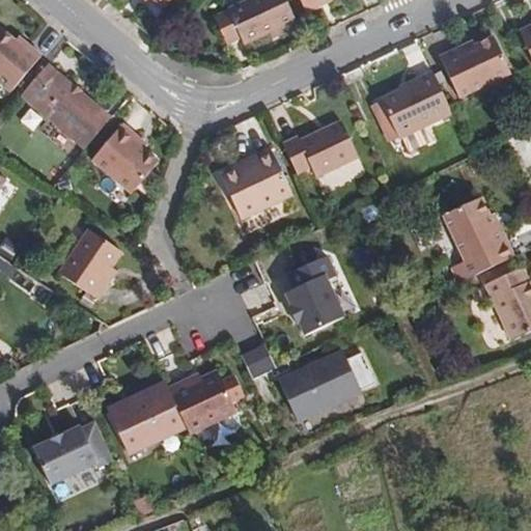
[(275,35),(289,29),(285,21),(298,15),(290,0),(231,0),(213,8),(227,39),(244,31),(247,37),(271,27),(275,35)]
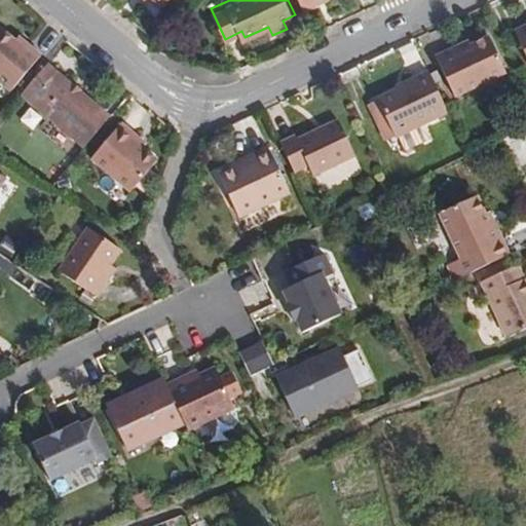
[(306,12),(332,0),(300,0),(302,4),(306,12)]
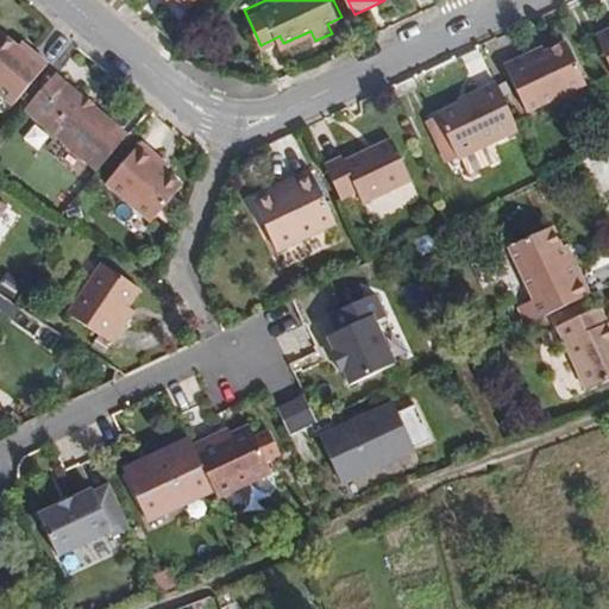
[(0,88),(13,100),(46,58),(32,46),(29,52),(17,42),(0,29),(0,88)]
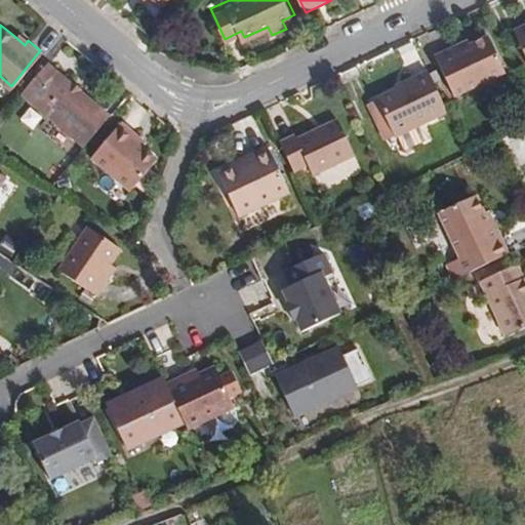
[(524,26),(514,32),(524,55),(524,26)]
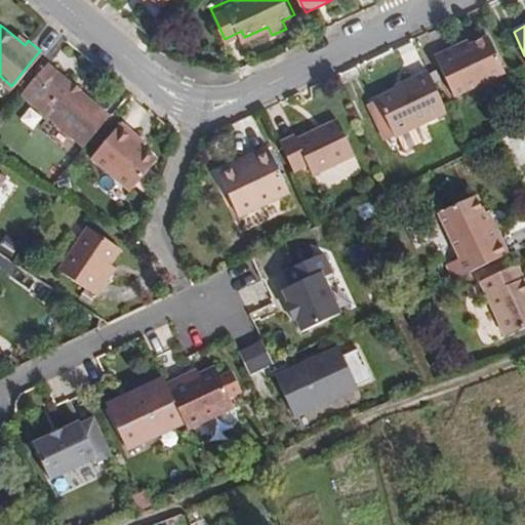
[(28,40),(17,32),(14,36),(25,45),(28,40)]
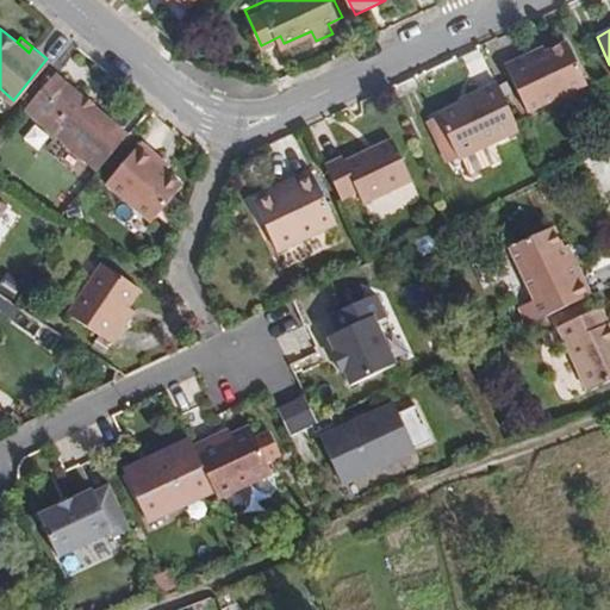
[(528,107),(587,80),(567,37),(534,53),(533,50),(506,62),(528,107)]
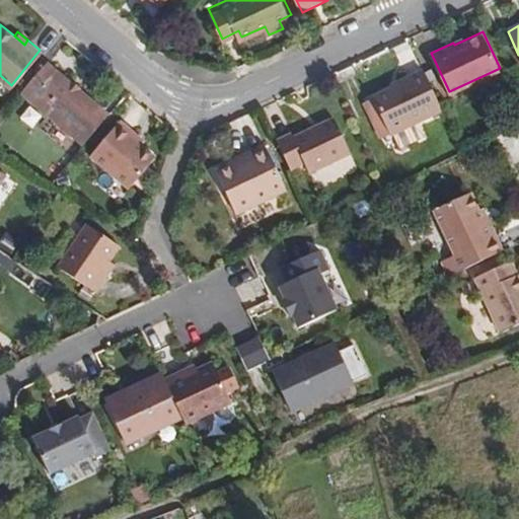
[(109,110),(79,85),(79,82),(72,76),(69,77),(48,59),(23,90),(84,141),(109,110)]
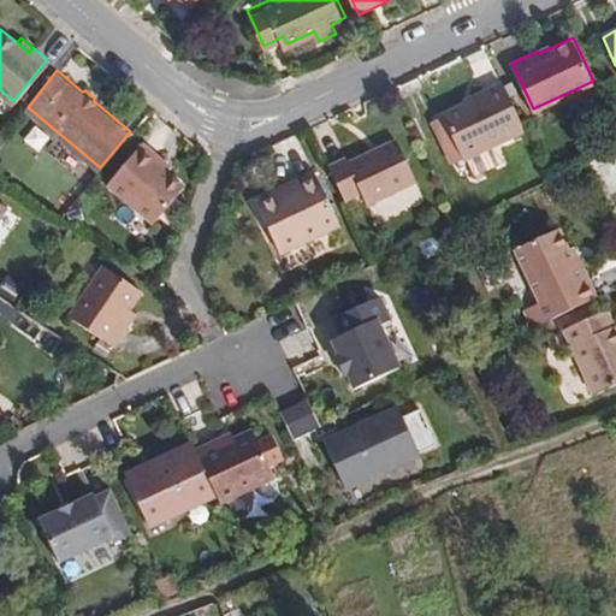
[(525,124),(502,80),(486,87),(489,92),(446,112),(448,114),(457,134),(448,138),(457,159),(501,137),(525,124)]
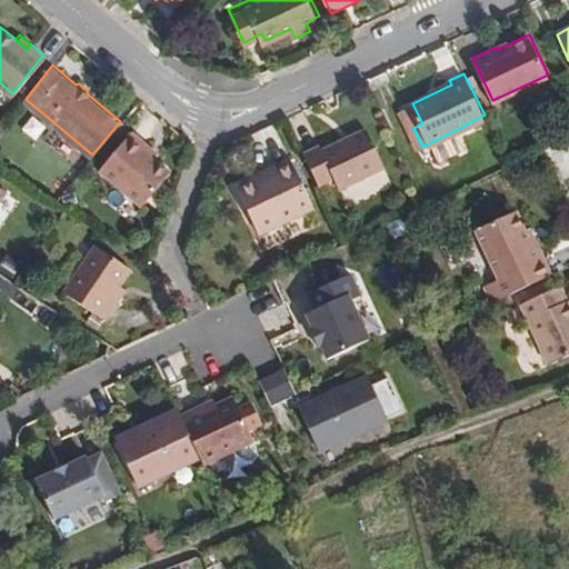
[(422,123),(413,106),(405,110),(413,128),(422,123)]
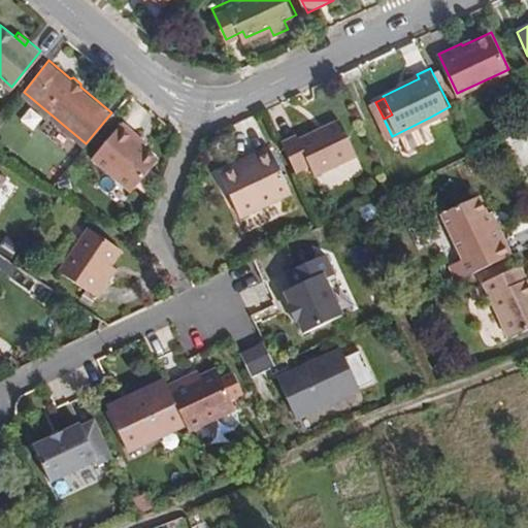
[(318,176),(360,154),(341,114),(323,124),(312,129),(315,133),(300,140),(297,137),(283,144),(297,173),(312,166),(318,176)]
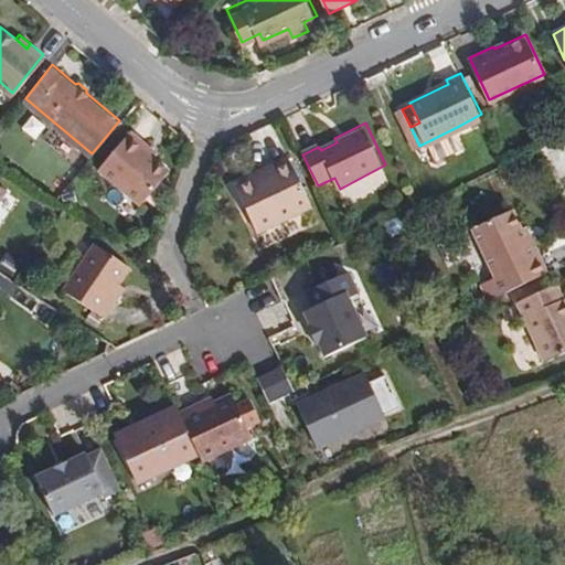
[(168,164),(152,152),(140,144),(146,138),(131,126),(99,164),(140,198),(144,195),(161,172),(168,164)]
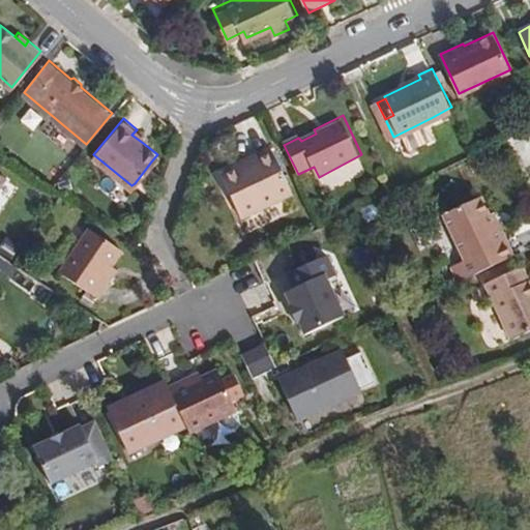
[(423,144),(415,128),(401,136),(409,151),(423,144)]
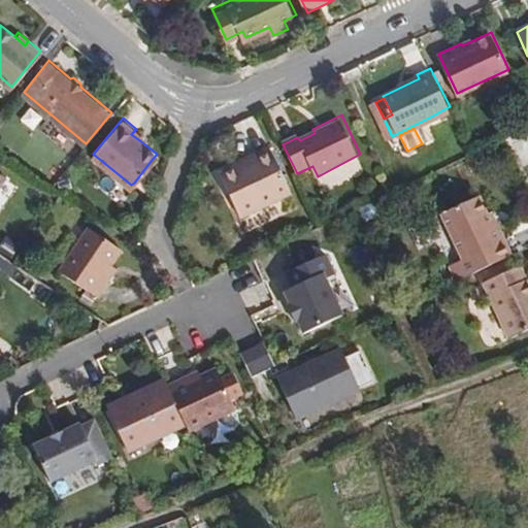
[(146,137),(136,129),(131,134),(142,142),(146,137)]
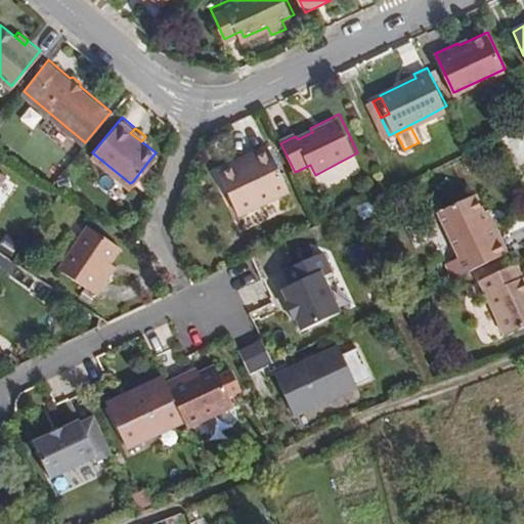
[(231,163),(232,166),(217,173),(237,215),(288,191),(266,146),(249,155),(231,163)]
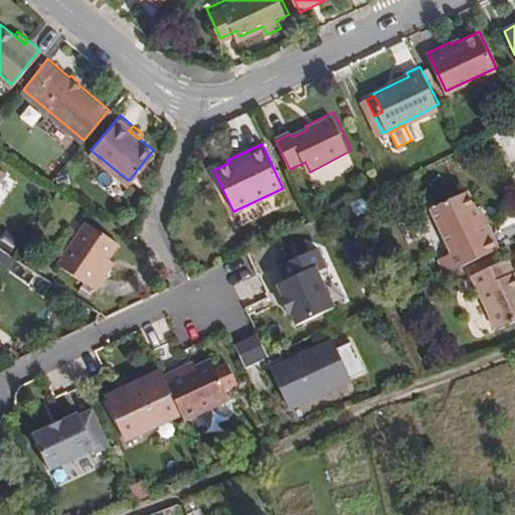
[(139,183),(154,163),(147,157),(131,178),(139,183)]
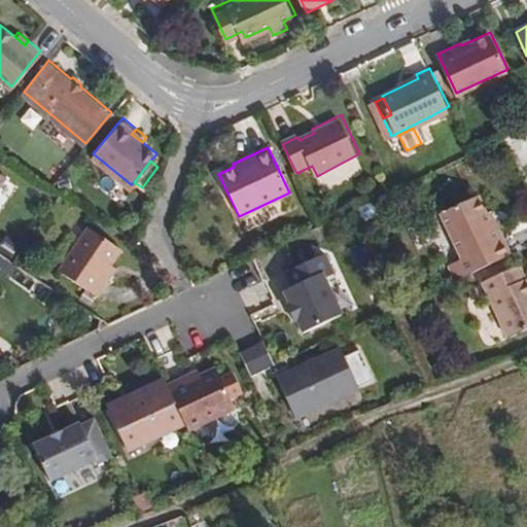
[(507,255),(493,225),(489,227),(484,217),(473,197),(438,213),(461,260),(450,267),(456,280),(507,255)]
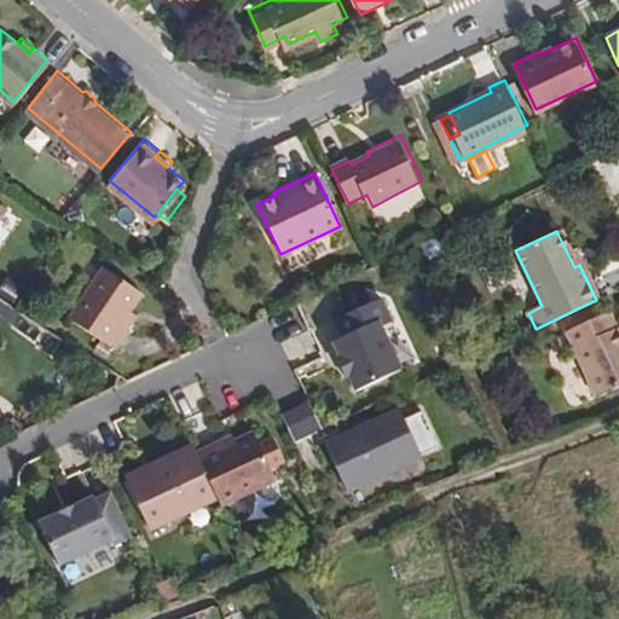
[(445,256),(439,241),(423,248),(429,264),(445,256)]
